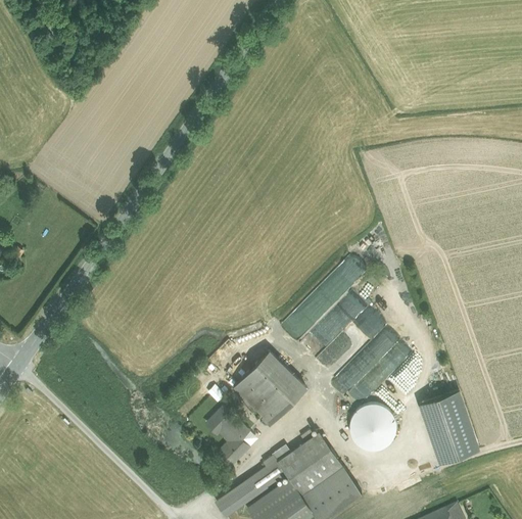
[(8,261),(16,266),(27,252),(17,247),(8,261)]
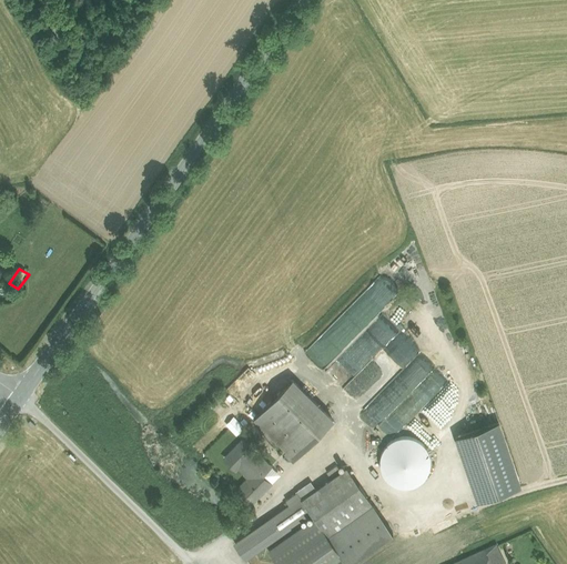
[(325,331),(343,349),(388,302),(371,284),(325,331)]
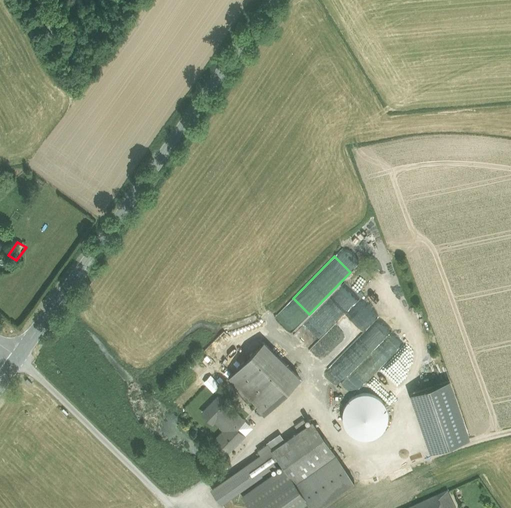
[(336,297),(294,340),(336,381),(378,339),(336,297)]
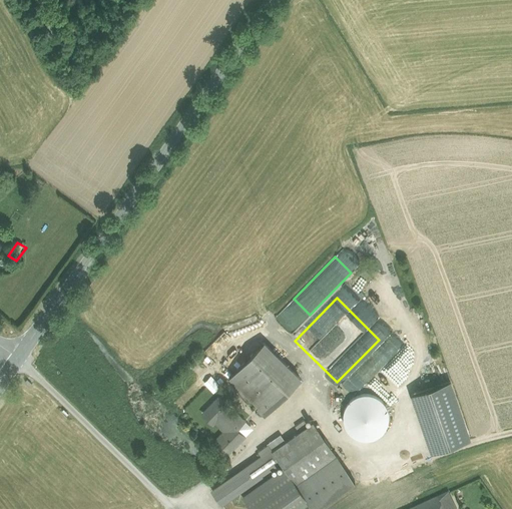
[(301,383),(264,346),(229,380),(260,409),(258,411),(266,418),(301,383)]
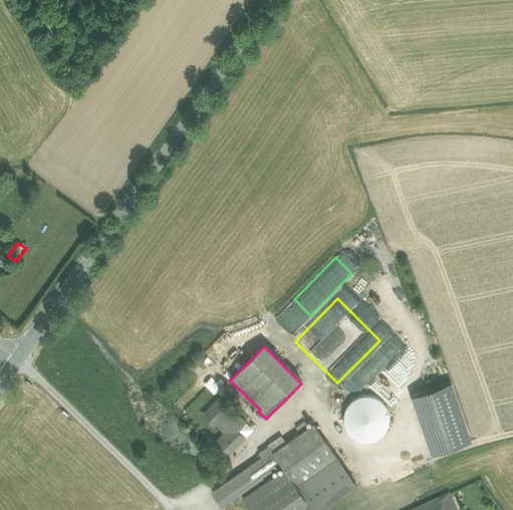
[(449,386),(412,399),(431,455),(469,443),(449,386)]
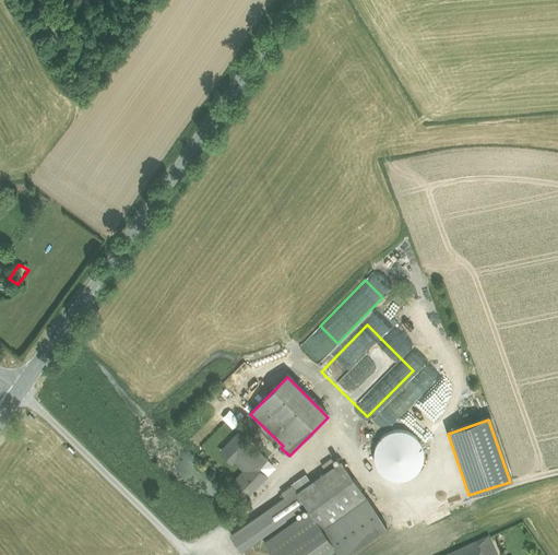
[(390,429),(386,430),(382,433),(379,436),(377,439),(376,444),(376,448),(377,452),(379,457),(381,460),(386,462),(390,463),(394,464),(399,463),(402,461),(406,459),(408,455),(411,451),(411,447),(411,443),(408,438),(406,435),(403,432),(399,429),(394,428),(390,429)]
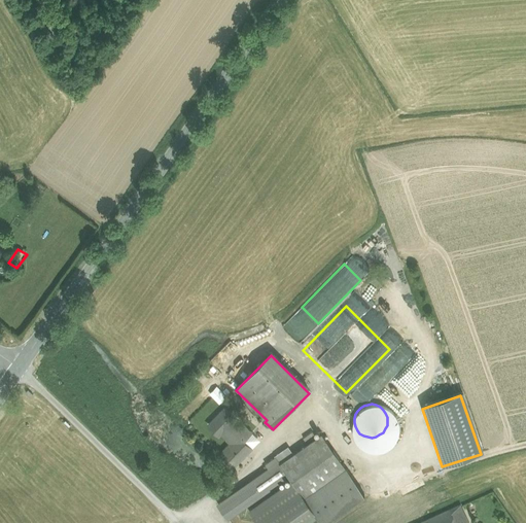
[(221,436),(236,421),(225,412),(209,428),(219,439),(222,437),(221,436)]
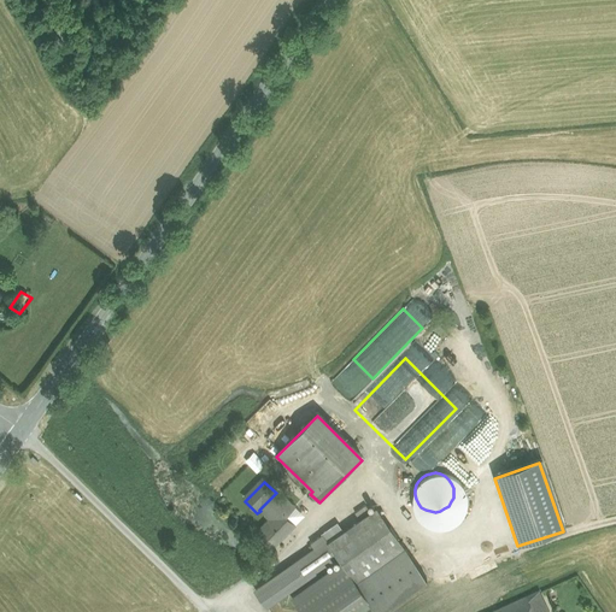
[(280,515),(285,519),(294,511),(276,493),(259,510),(260,511),(271,522),(280,515)]
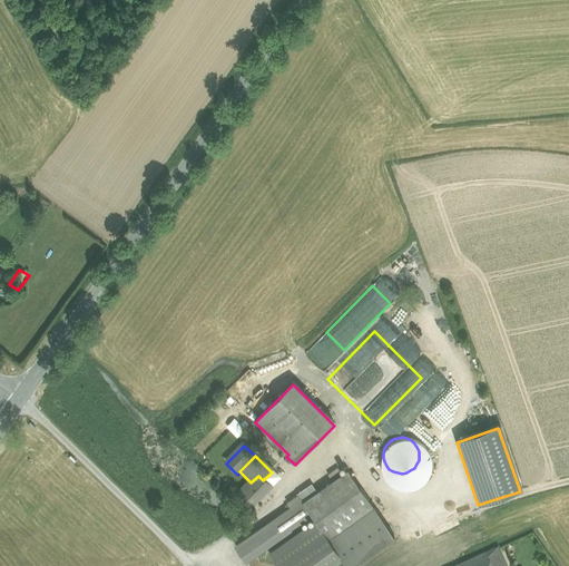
[(315,495),(302,505),(315,525),(341,559),(344,565),(354,565),(393,538),(346,472),(315,495)]
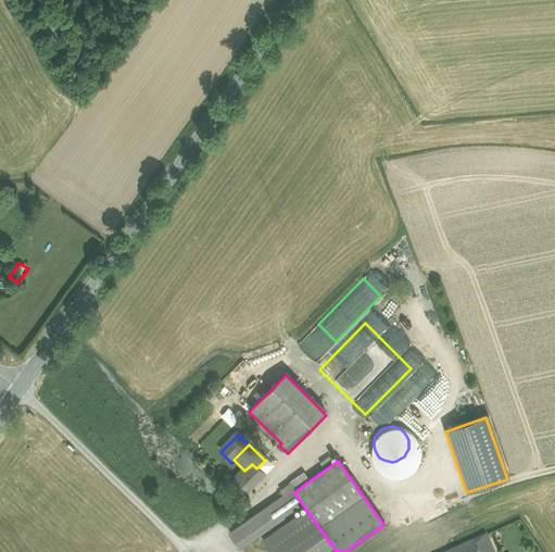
[(244,471),(231,485),(244,498),(265,477),(256,468),(252,464),(244,471)]
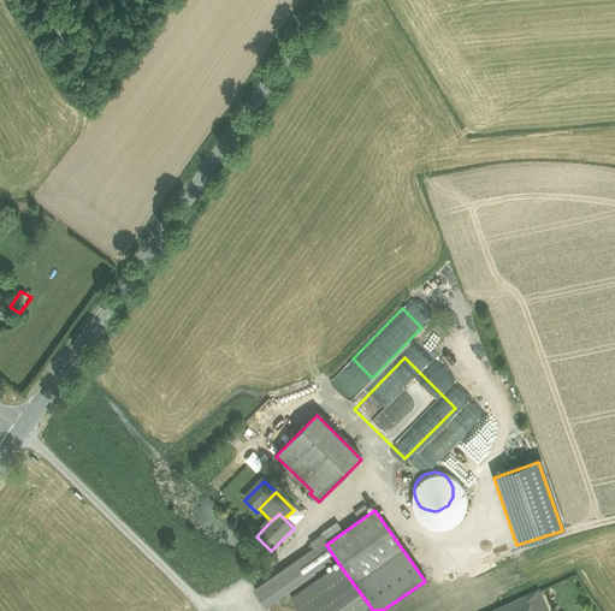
[(320,537),(321,539),(326,545),(341,534),(336,526),(320,537)]
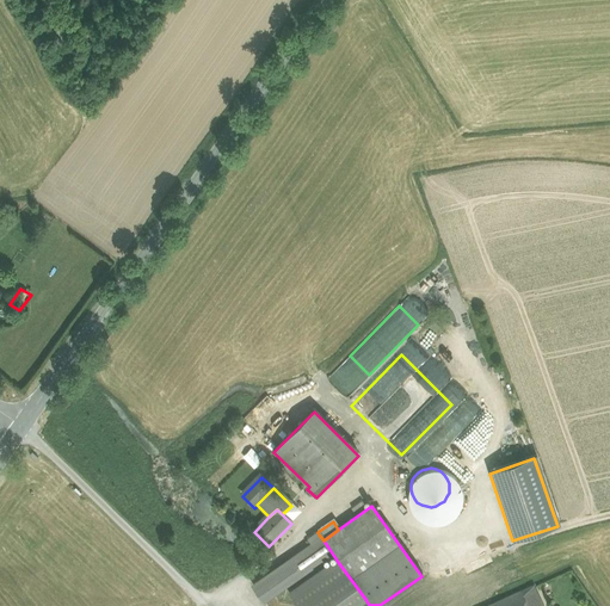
[(332,568),(338,562),(324,540),(319,535),(312,539),(332,568)]
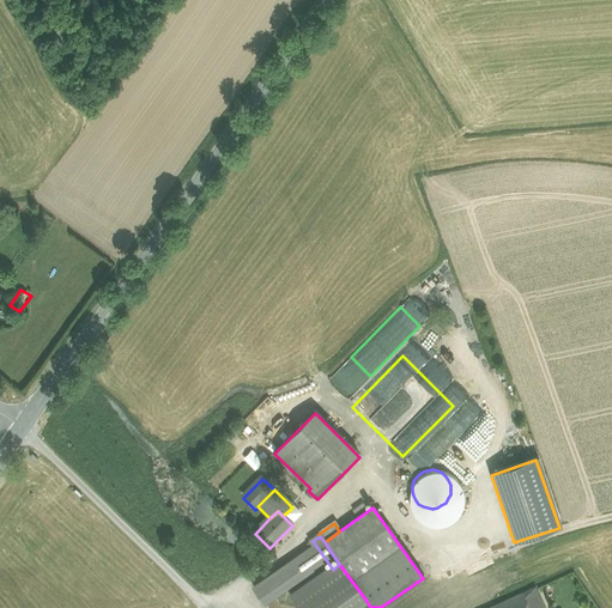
[(357,607),(367,601),(339,564),(333,570),(289,600),(295,607),(357,607)]
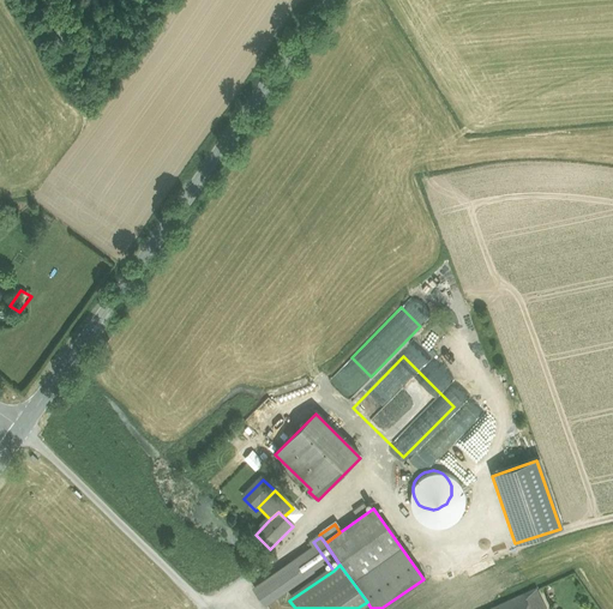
[(541,608),(535,594),(502,608),(541,608)]
